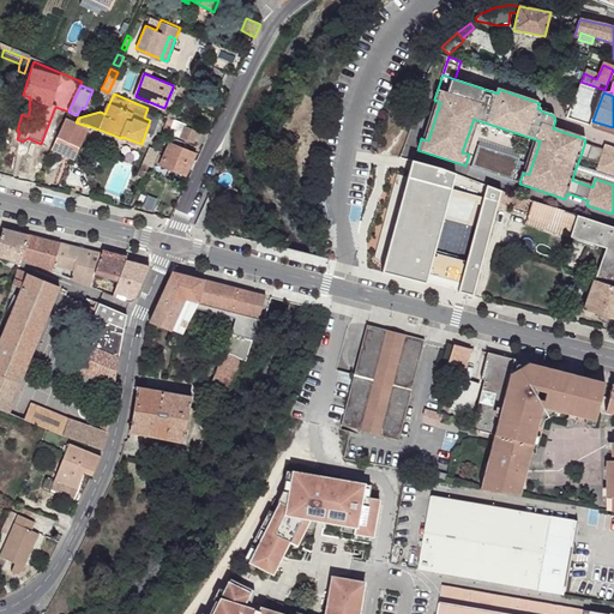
[(440,102),(435,101),(423,139),(428,140),(440,102)]
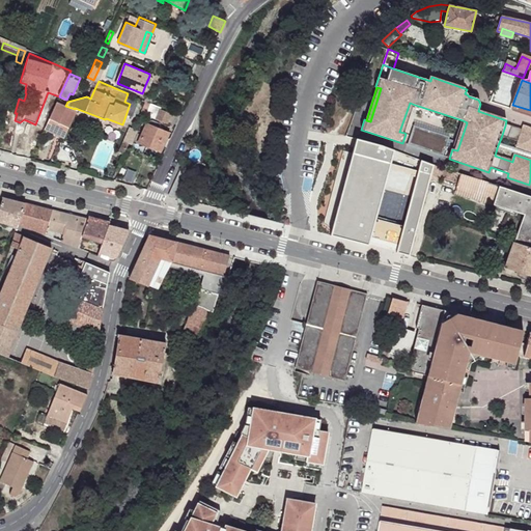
[(188,103),(173,96),(170,106),(184,112),(188,103)]
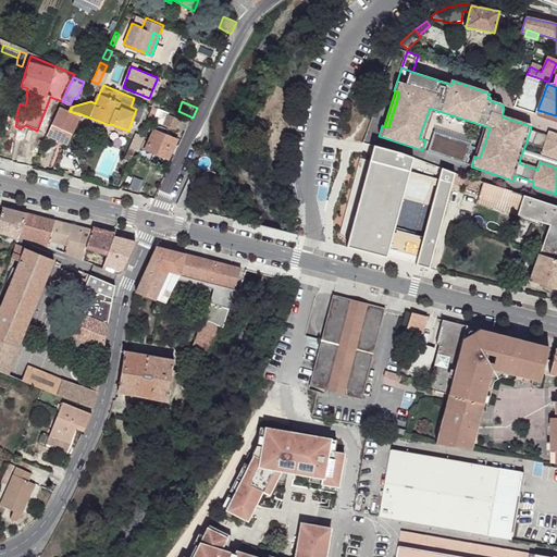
[(435,110),(430,108),(419,138),(424,139),(435,110)]
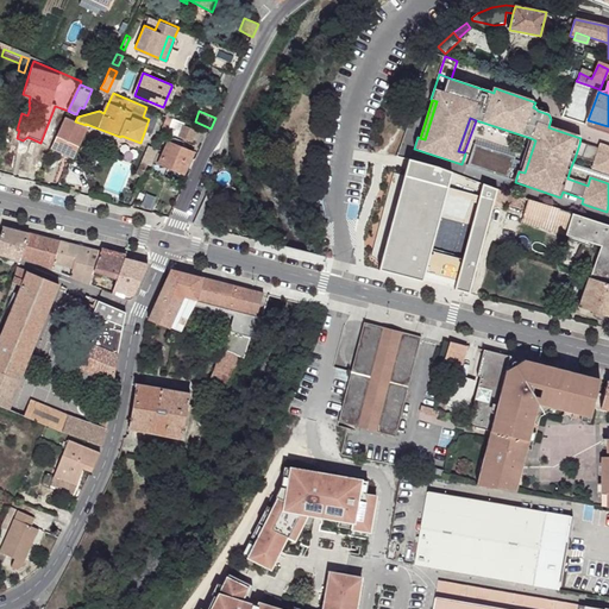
[(75,123),(64,119),(51,149),(69,157),(73,158),(87,126),(86,125),(75,121),(75,123)]
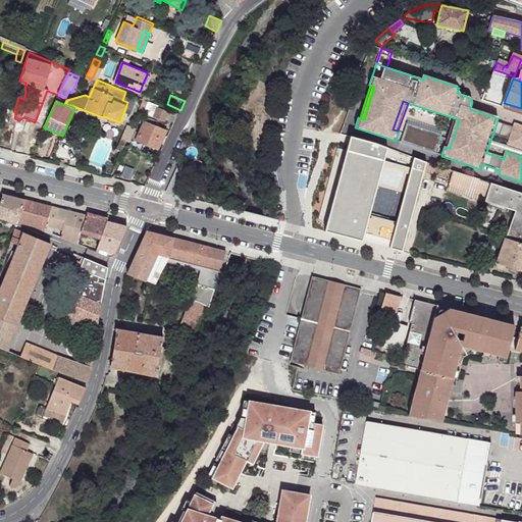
[(168,111),(157,107),(154,117),(164,121),(168,111)]
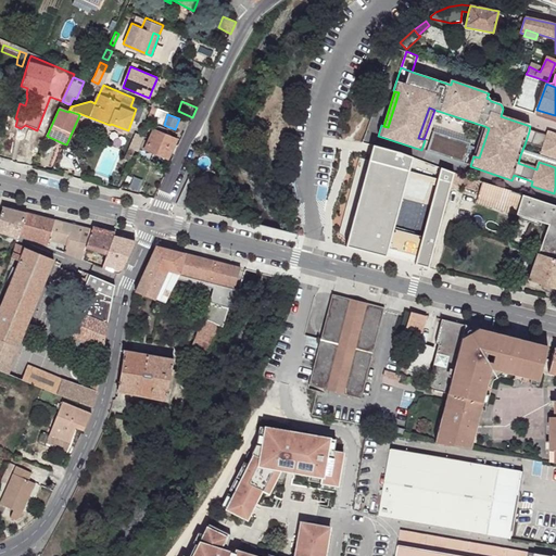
[(489,128),(484,126),(475,156),(479,158),(489,128)]
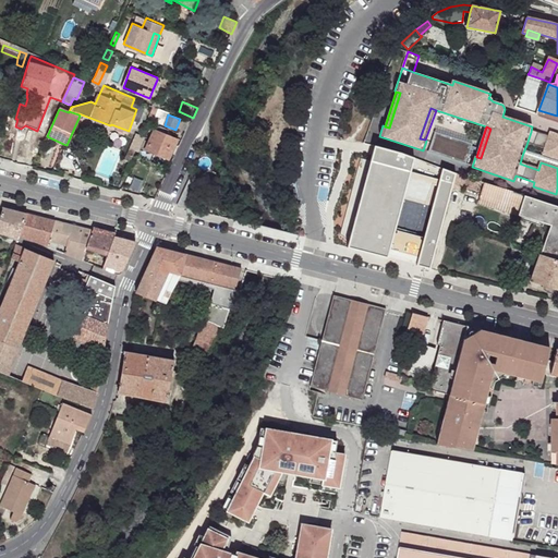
[(178,138),(155,130),(146,150),(169,159),(178,138)]
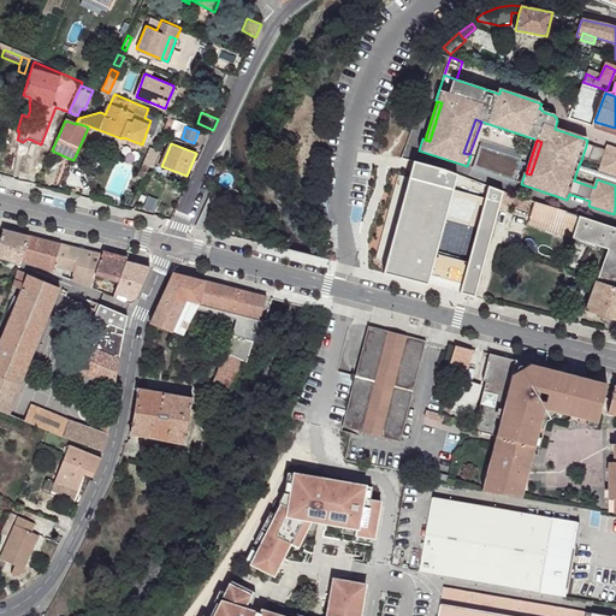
[(606,153),(586,146),(581,160),(602,167),(606,153)]
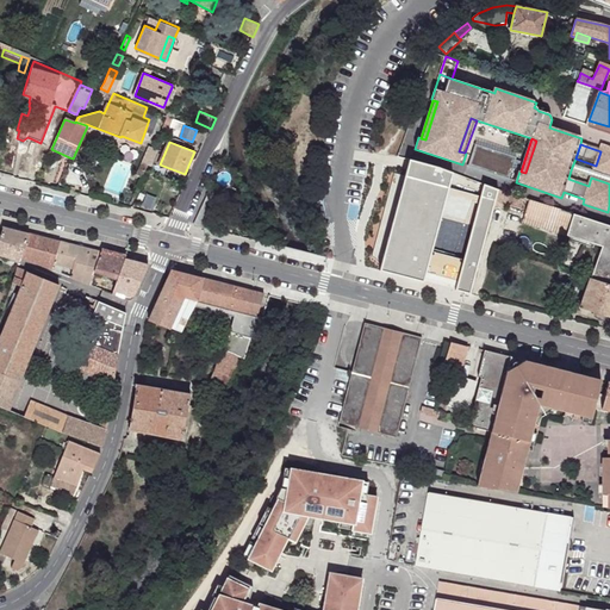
[(609,150),(602,148),(601,151),(596,166),(593,174),(609,179),(609,150)]
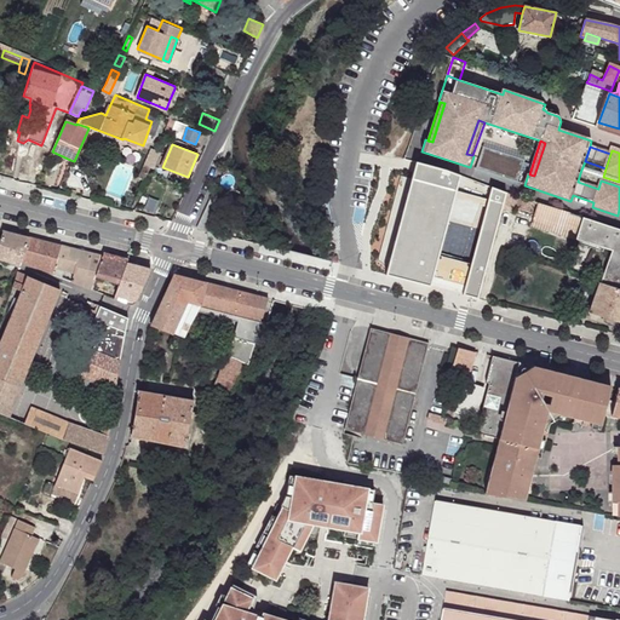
[(492,185),(461,174),(463,173),(447,166),(414,158),(412,167),(383,273),(431,286),(432,282),(463,290),(463,294),(478,299),(507,190),(493,184),(492,185)]
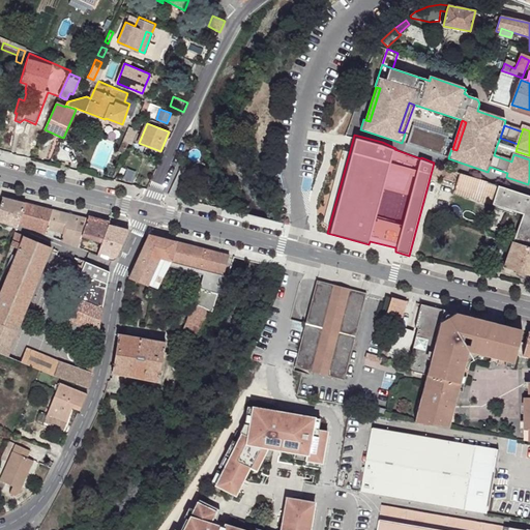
[(529,155),(516,151),(497,145),(496,148),(513,154),(529,159),(529,155)]
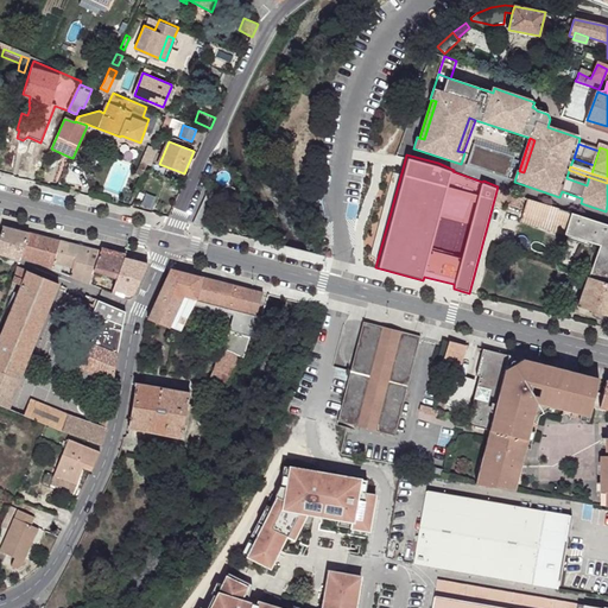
[(508,194),(496,190),(495,196),(493,206),(504,209),(505,204),(508,194)]
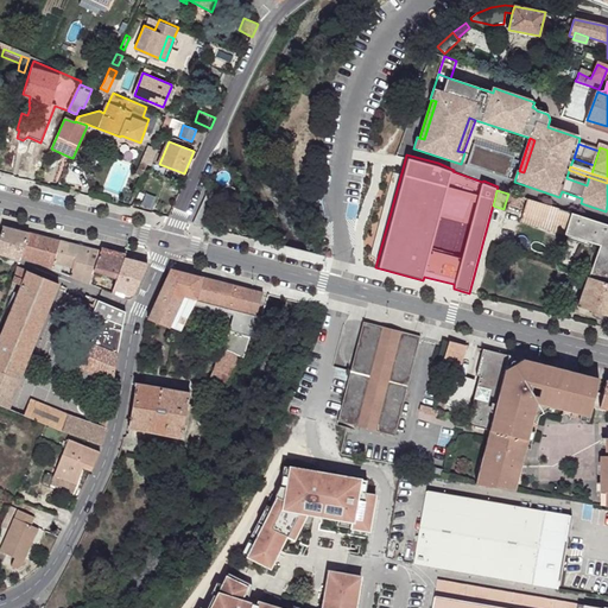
[(523,198),(508,194),(505,204),(519,209),(523,198)]
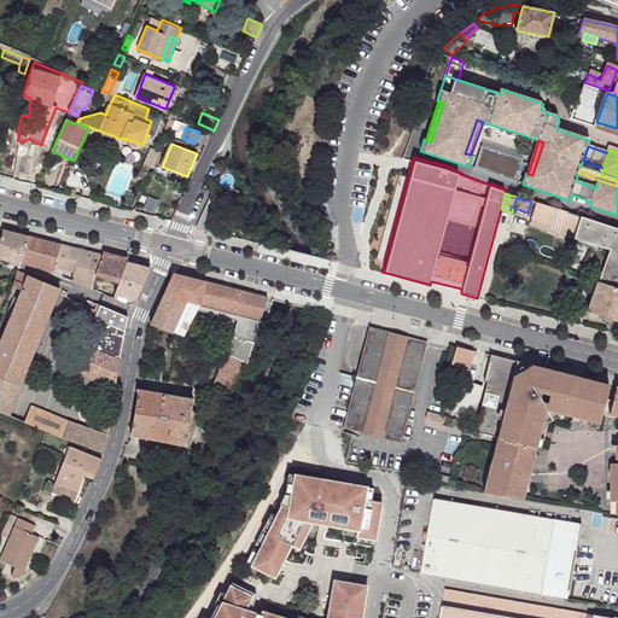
[(537,204),(535,203),(529,223),(566,237),(572,215),(537,204)]
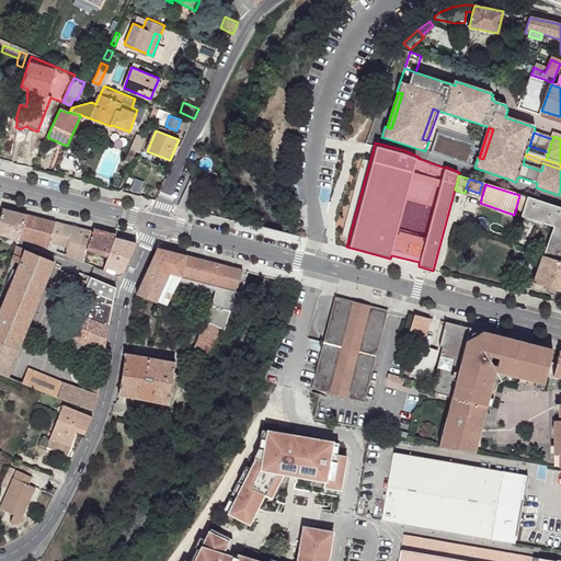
[(560,208),(519,195),(514,215),(521,217),(553,227),(542,256),(560,262),(560,208)]
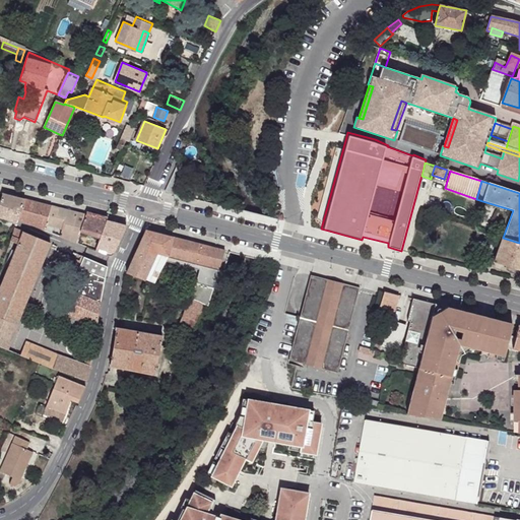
[(25,200),(3,194),(0,203),(0,216),(16,223),(18,218),(19,219),(25,200)]
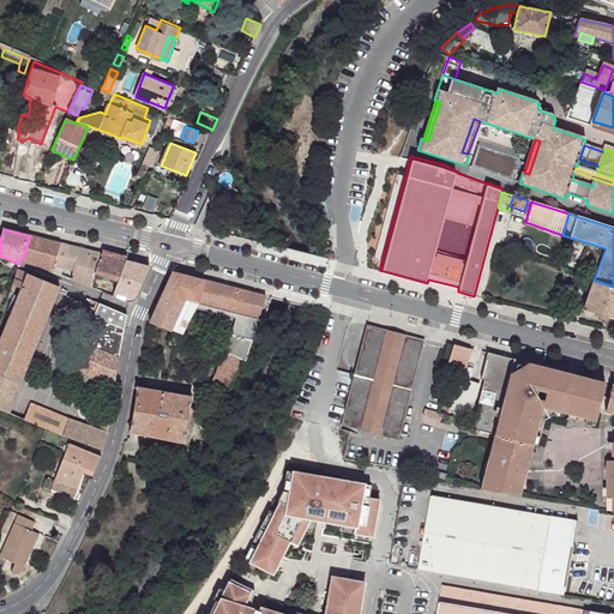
[(60,244),(30,236),(23,259),(53,271),(54,265),(60,244)]
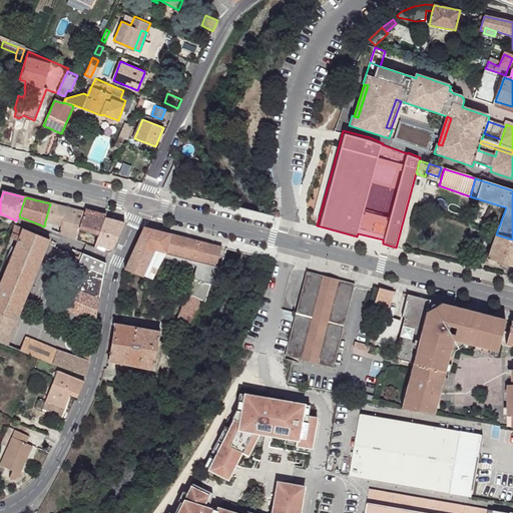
[(85,212),(50,203),(45,221),(62,225),(60,233),(76,239),(77,236),(80,226),(85,212)]
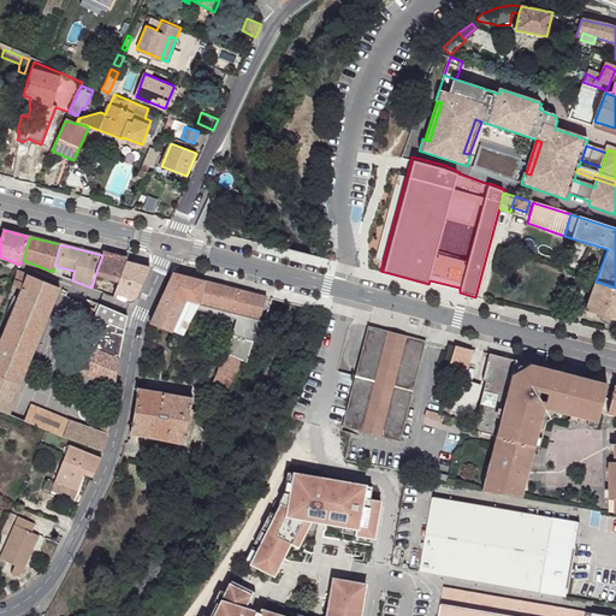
[(126,261),(102,255),(96,272),(119,283),(126,261)]
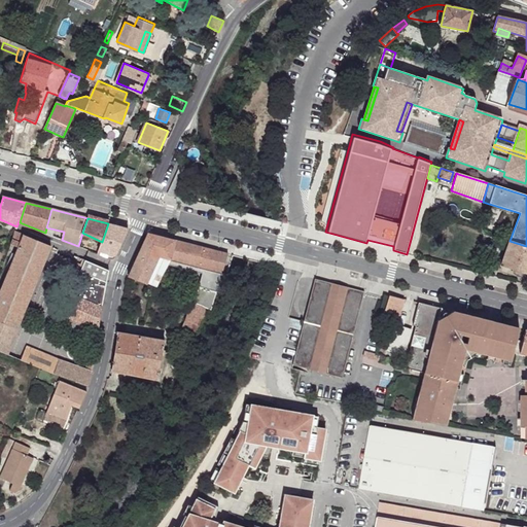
[(128,229),(108,223),(102,242),(97,254),(107,258),(110,258),(112,259),(114,259),(116,257),(128,229)]
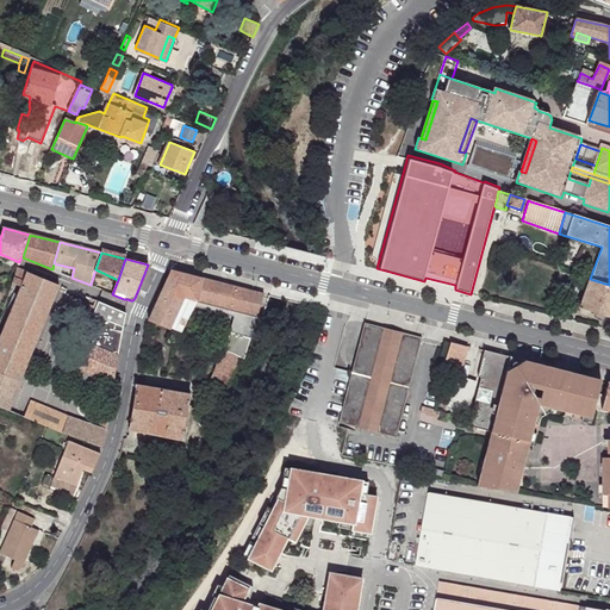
[(60,285),(17,268),(10,291),(14,293),(18,285),(22,286),(0,337),(0,406),(8,410),(60,285)]
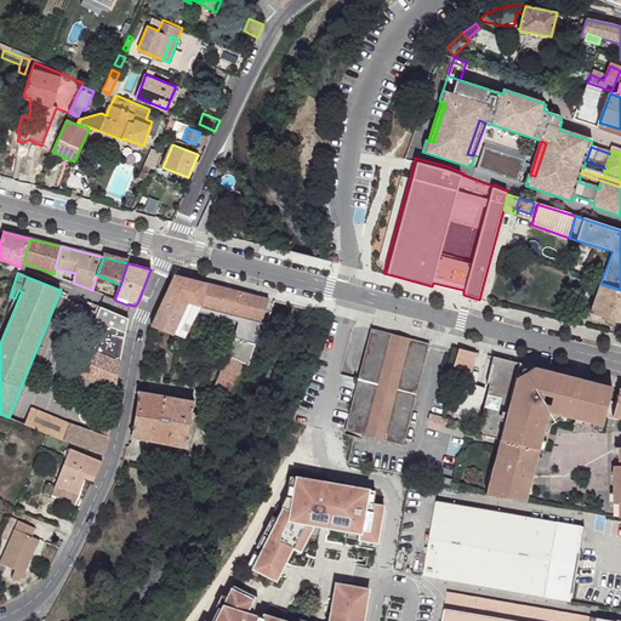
[(214,286),(175,275),(151,328),(174,336),(188,305),(192,307),(243,319),(249,320),(241,345),(246,346),(255,348),(258,334),(265,336),(274,301),(222,288),(214,286)]
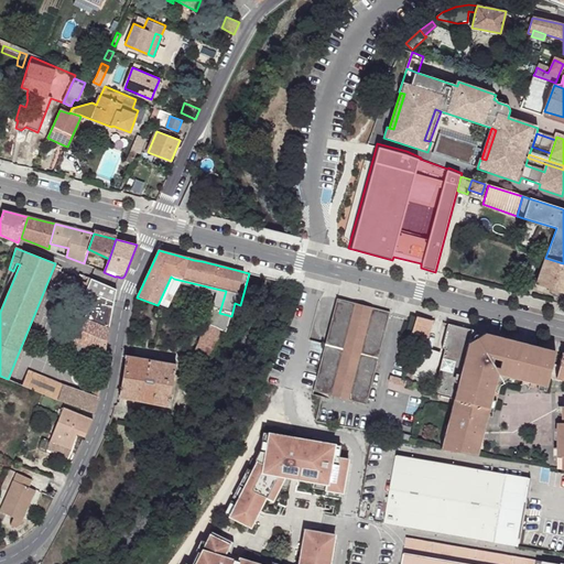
[(563,263),(545,258),(535,284),(553,290),(563,293),(563,263)]
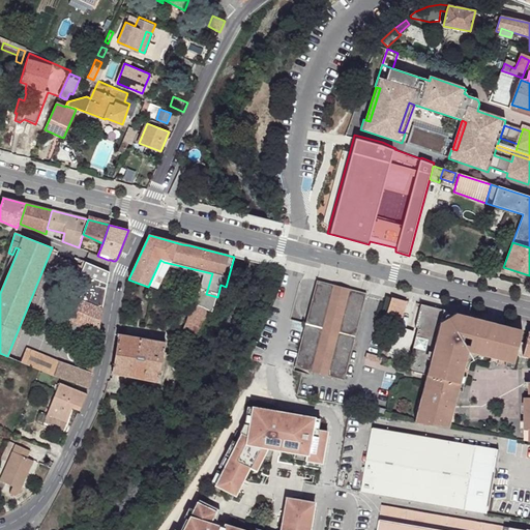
[(86,262),(81,260),(76,272),(81,274),(86,262)]
